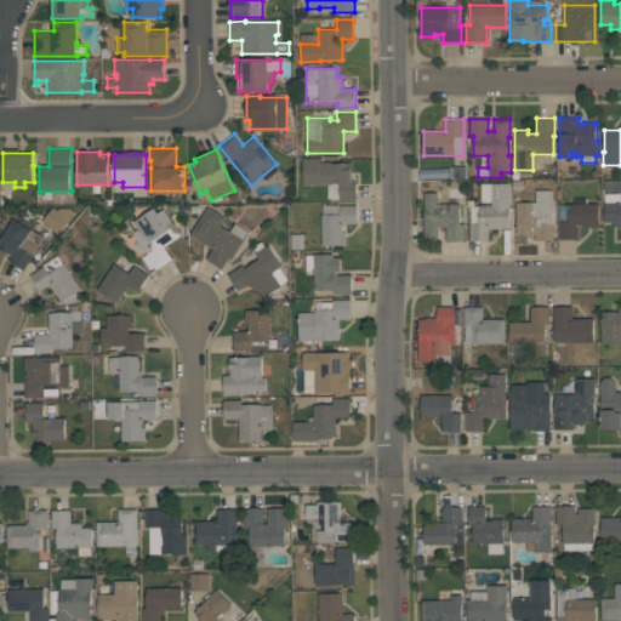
[(357,200),(339,200),(339,199),(328,199),(328,184),(303,186),(302,159),(320,158),(320,161),(331,161),(331,163),(351,163),(351,180),(357,180),(357,200)]
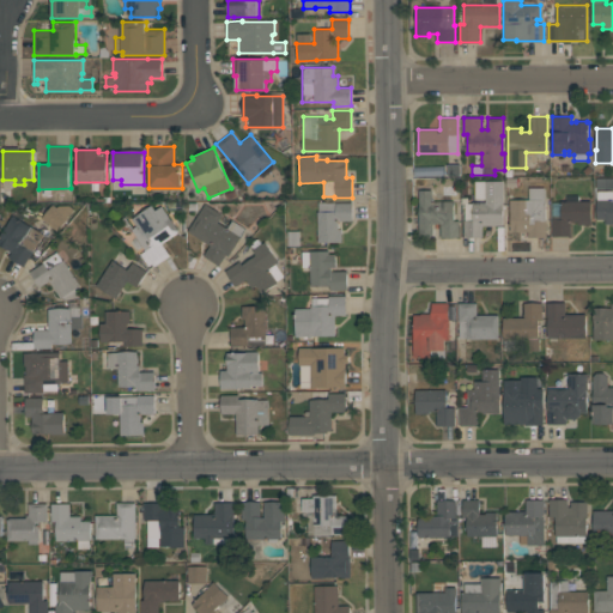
[(503,225),(483,225),(483,237),(463,238),(463,220),(465,220),(465,204),(472,204),(472,202),(485,202),(485,199),(475,199),(474,181),(503,181),(503,225)]
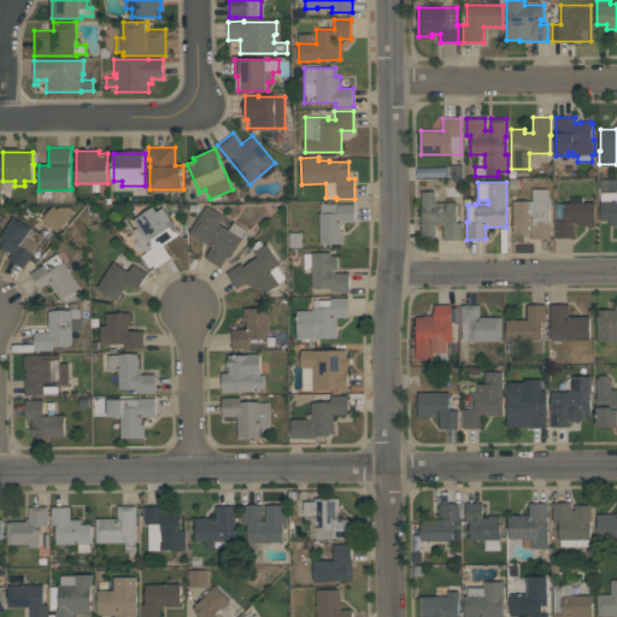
[(533,238),(533,233),(513,233),(513,215),(512,215),(512,201),(532,201),(532,188),(548,188),(548,201),(550,201),(550,238),(533,238)]
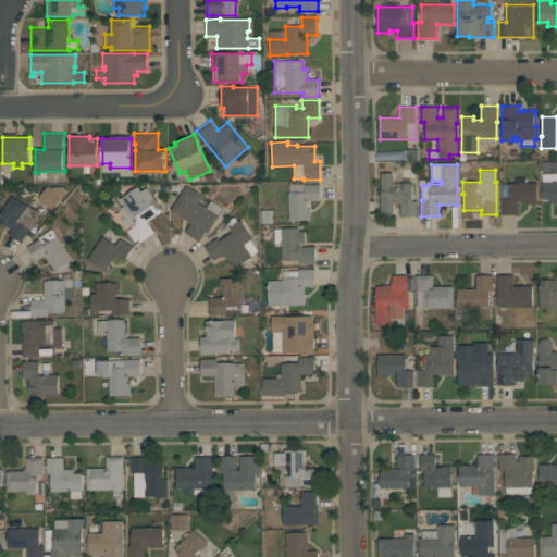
[(418,217),(400,217),(400,202),(393,202),(393,215),(381,215),(381,199),(381,173),(393,173),(393,183),(412,183),(412,200),(418,200),(418,217)]
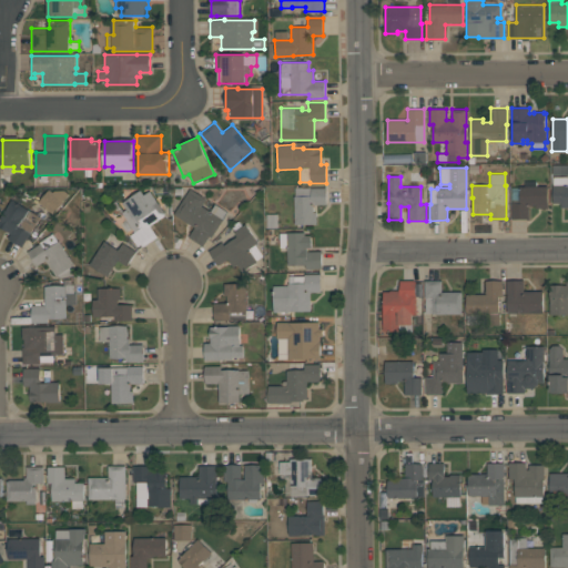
[(567,208),(560,208),(560,203),(554,203),(554,176),(567,176),(567,208)]
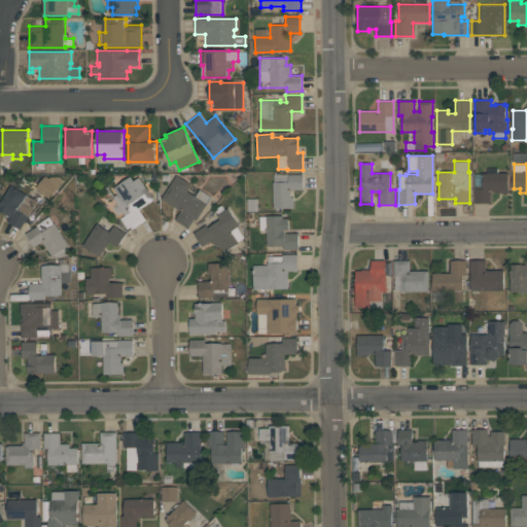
[(475,204),(475,173),(482,173),(487,173),(487,168),(497,168),(497,173),(508,173),(508,194),(497,194),(497,190),(491,190),(491,204),(475,204)]
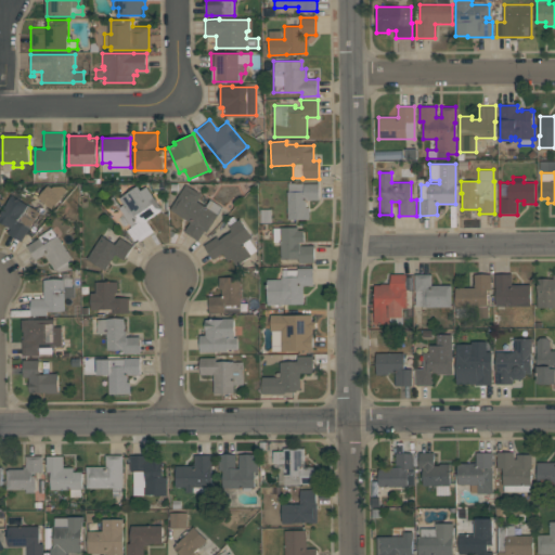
[(319,183),(319,199),(307,201),(307,207),(309,207),(309,219),(287,219),(287,192),(288,192),(288,183),(319,183)]
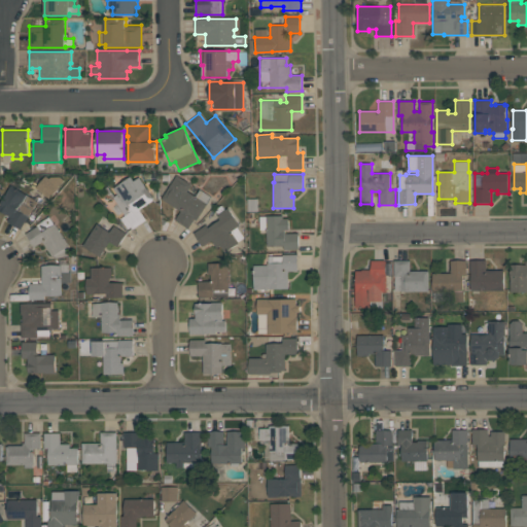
[(60,176),(64,180),(58,187),(59,188),(50,199),(36,187),(45,175),(49,178),(50,177),(60,176)]
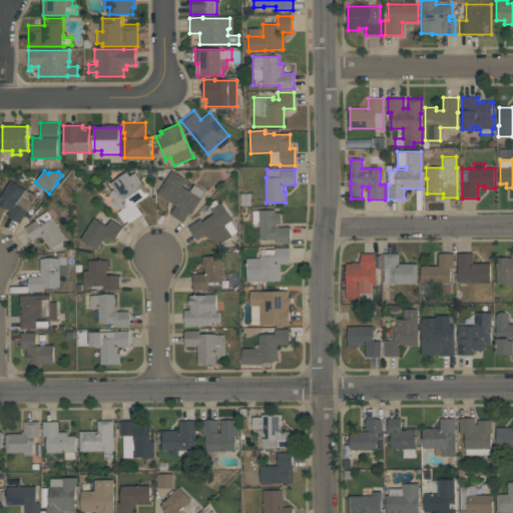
[(156,193),(171,170),(186,179),(182,185),(190,190),(194,184),(204,190),(200,197),(201,198),(192,213),(189,212),(183,222),(169,214),(175,205),(156,193)]
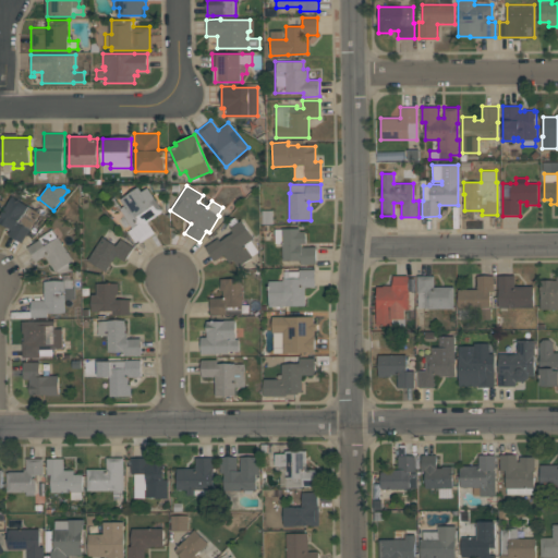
[(162,210),(160,211),(161,213),(147,221),(155,232),(140,242),(138,240),(135,242),(128,231),(132,228),(119,208),(124,205),(120,199),(138,186),(142,191),(147,187),(162,210)]
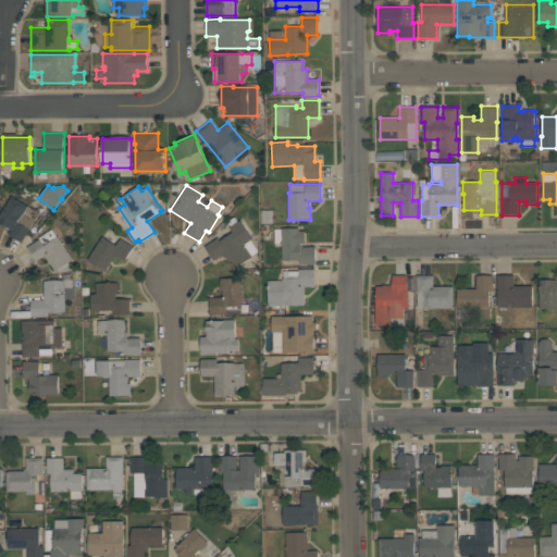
[(29,229),(22,243),(8,234),(11,229),(0,221),(0,214),(12,196),(39,212),(29,229)]
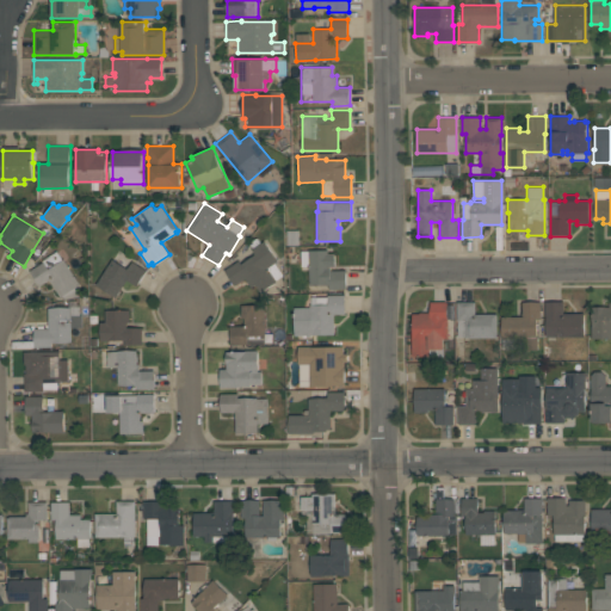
[(278,261),(275,263),(283,275),(276,281),(277,282),(260,292),(255,285),(251,288),(245,278),(235,285),(224,270),(239,260),(241,264),(255,254),(252,251),(252,250),(264,240),(278,261)]
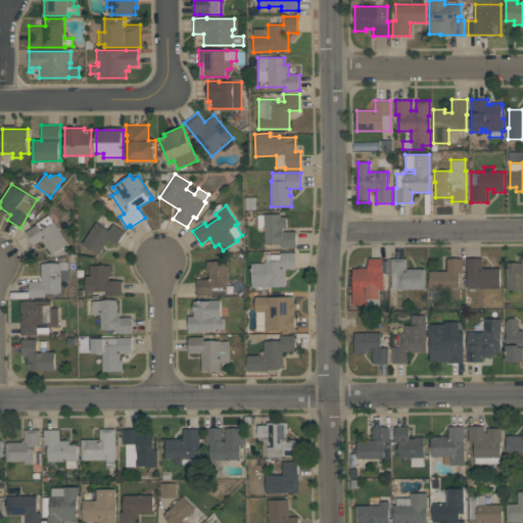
[(257,215),(264,215),(264,214),(281,214),(281,217),(286,217),(286,229),(283,229),(283,231),(296,231),(296,247),(281,247),(281,244),(265,244),(265,228),(257,228),(257,215)]
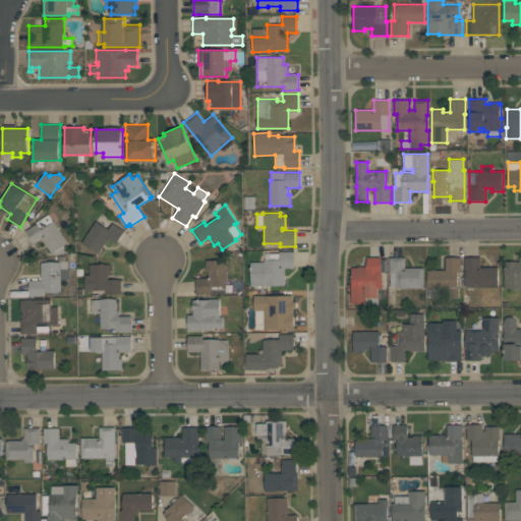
[(55,255),(53,252),(51,253),(42,239),(34,244),(24,231),(37,223),(36,222),(48,214),(53,222),(55,221),(68,242),(66,243),(68,252),(55,255)]
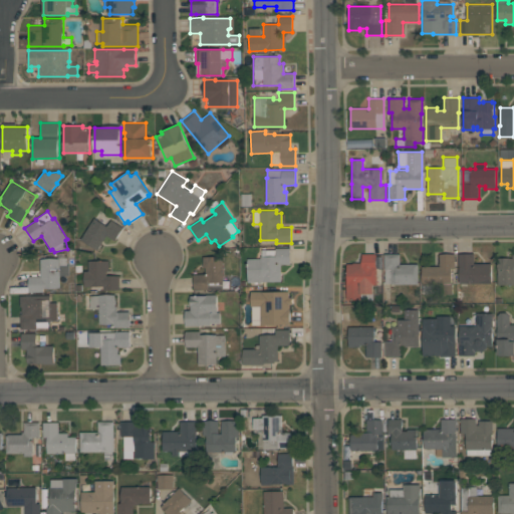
[(97,250),(80,239),(94,218),(106,226),(110,220),(123,228),(114,241),(106,236),(97,250)]
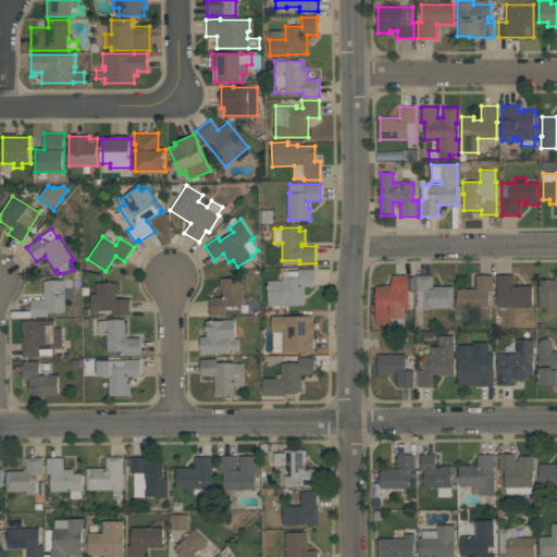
[(314,269),(314,286),(305,286),(305,306),(284,306),(268,306),(268,280),(282,280),(282,277),(283,277),(283,271),(298,271),(298,269),(314,269)]
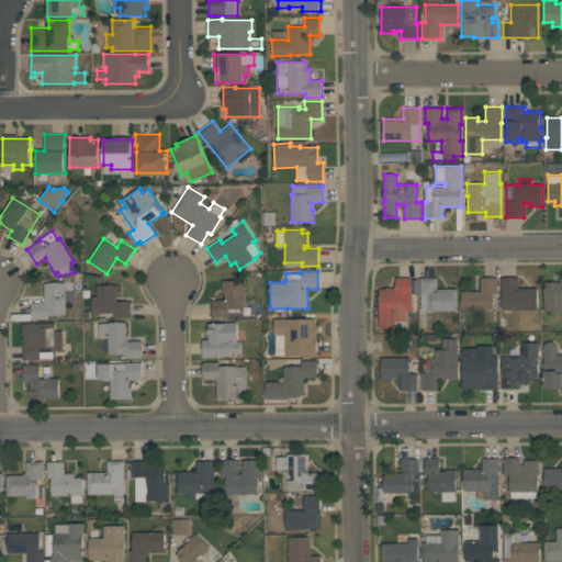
[(31,302),(44,302),(44,283),(65,282),(65,281),(63,281),(63,277),(71,277),(71,279),(72,279),(74,290),(76,290),(76,301),(65,301),(65,315),(47,315),(47,319),(32,319),(31,302)]
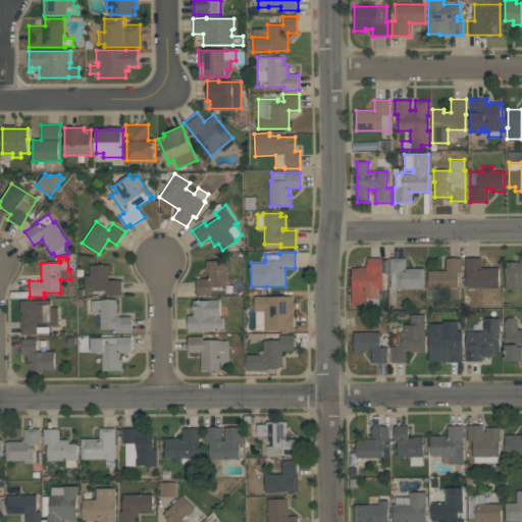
[(466,288),(466,257),(481,257),(481,267),(499,267),(499,288),(466,288)]
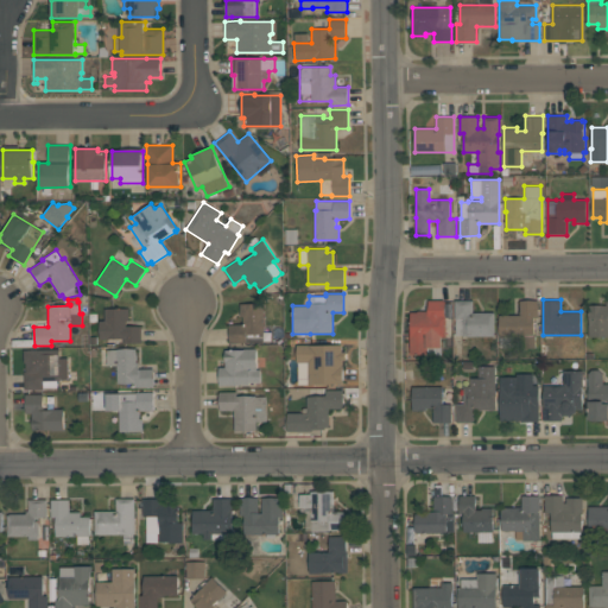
[(607,336),(588,336),(588,324),(589,324),(589,305),(601,305),(606,305),(606,299),(607,299),(607,336)]
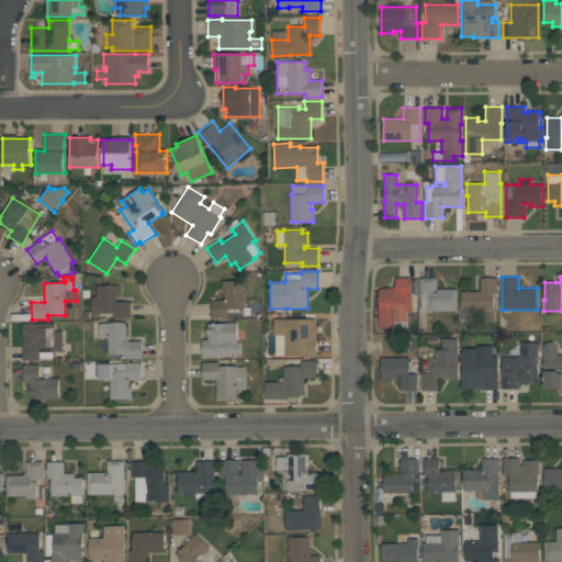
[(379,289),(385,289),(385,287),(395,287),(395,278),(411,278),(411,292),(412,292),(412,311),(407,311),(407,321),(408,321),(408,328),(392,328),(392,327),(379,327),(379,289)]
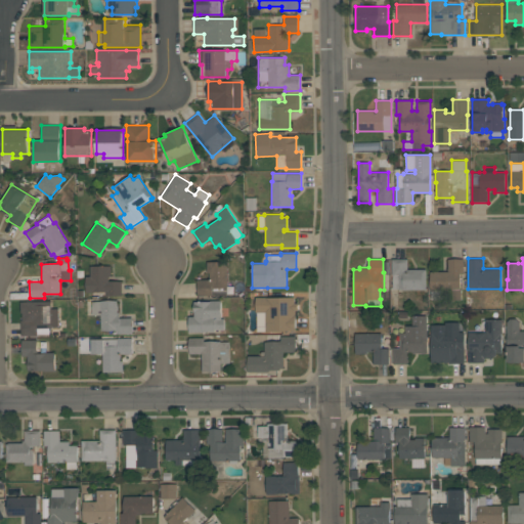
[(426,290),(392,290),(392,275),(391,275),(391,259),(407,259),(407,269),(426,269),(426,290)]
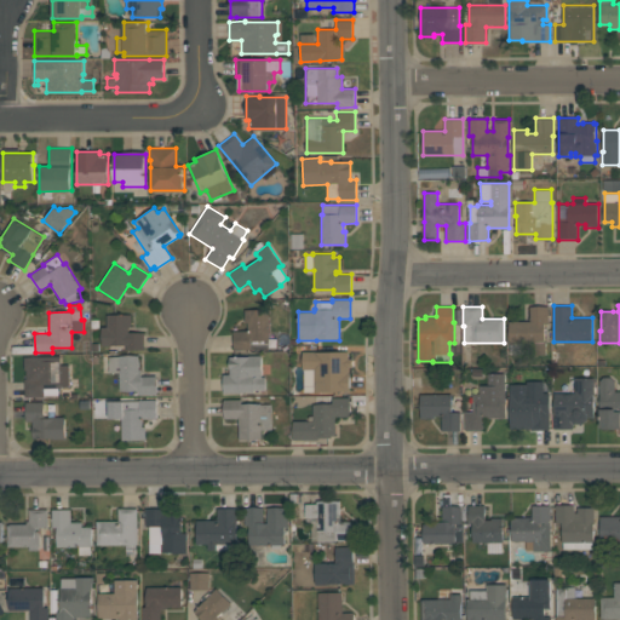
[(549,306),(549,323),(544,323),(545,342),(546,355),(532,355),(532,343),(521,343),(521,354),(510,354),(510,344),(509,321),(529,321),(529,306),(549,306)]
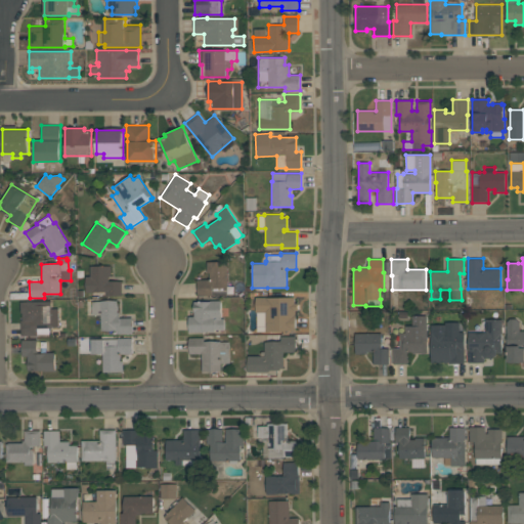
[(198,279),(210,279),(210,272),(207,272),(207,261),(227,261),(227,295),(212,295),(212,296),(198,296),(198,279)]
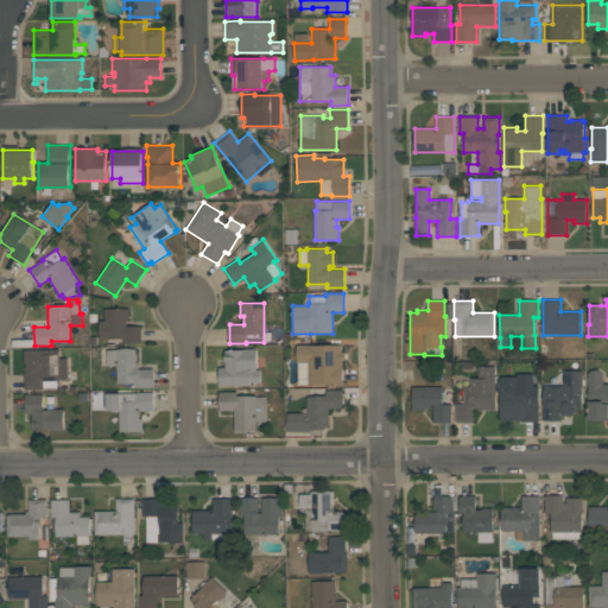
[(105,309),(128,308),(130,321),(126,321),(126,325),(141,325),(141,342),(122,343),(122,339),(100,339),(99,321),(105,321),(105,309)]
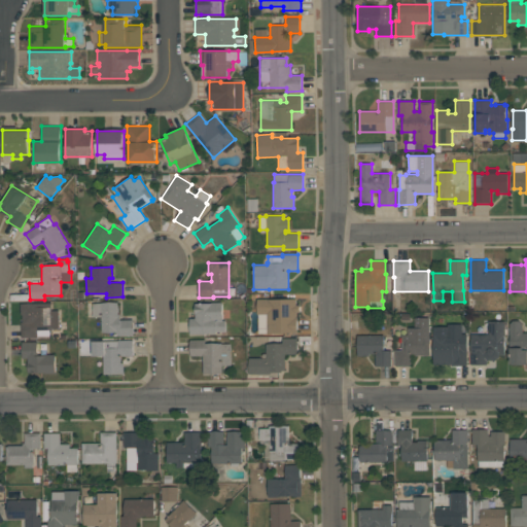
[(296,299),(296,305),(300,305),(300,312),(296,312),(296,317),(297,317),(297,334),(258,334),(258,314),(257,314),(257,299),(296,299)]
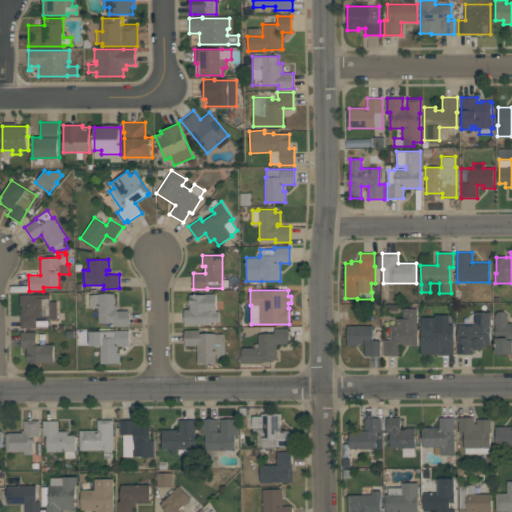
[(129,326),(115,326),(114,323),(98,323),(98,308),(89,308),(89,294),(98,294),(98,293),(114,293),(114,305),(116,305),(116,310),(129,310),(129,326)]
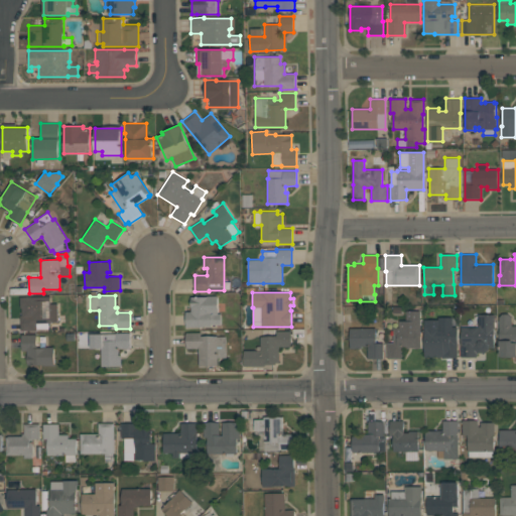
[(218,295),(218,313),(221,313),(221,325),(212,325),(212,327),(200,327),(200,328),(185,328),(185,311),(191,311),(191,309),(190,309),(190,298),(191,298),(191,296),(207,296),(207,295),(218,295)]
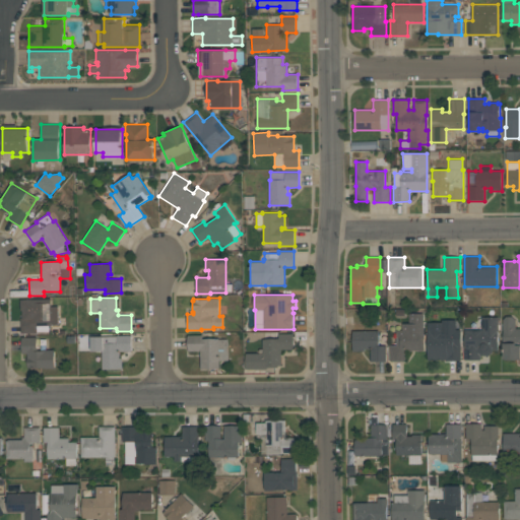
[(21,333),(20,320),(22,320),(22,310),(20,310),(20,299),(51,299),(51,306),(58,306),(58,324),(51,324),(51,325),(49,325),(49,331),(37,332),(37,333),(21,333)]
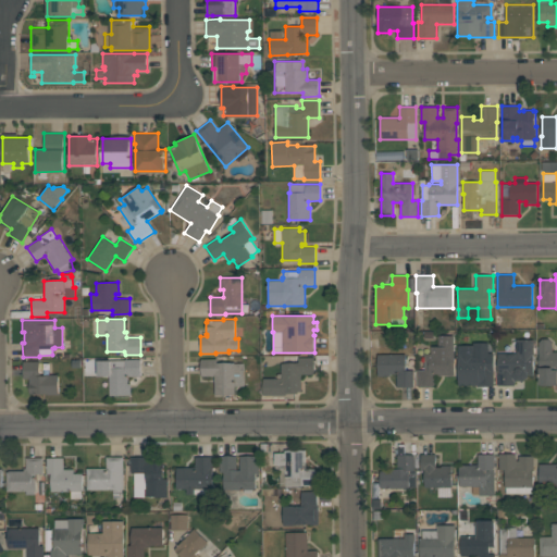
[(452,375),(436,375),(436,386),(436,387),(417,387),(417,386),(417,370),(424,370),(424,364),(424,354),(431,354),(431,346),(437,346),(437,335),(454,335),(454,375),(452,375)]
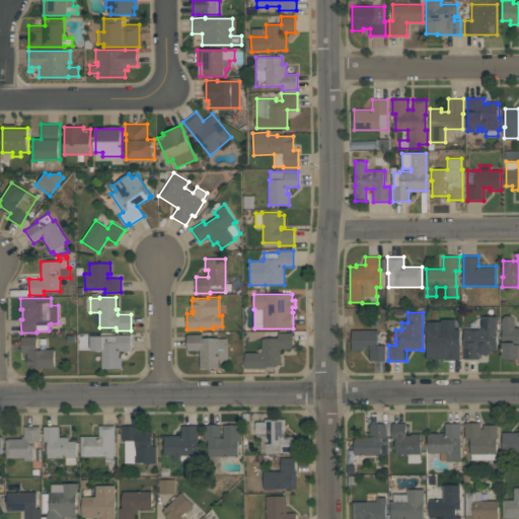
[(518,359),(502,359),(502,329),(502,319),(505,315),(511,315),(514,319),(514,327),(518,327),(518,359)]
